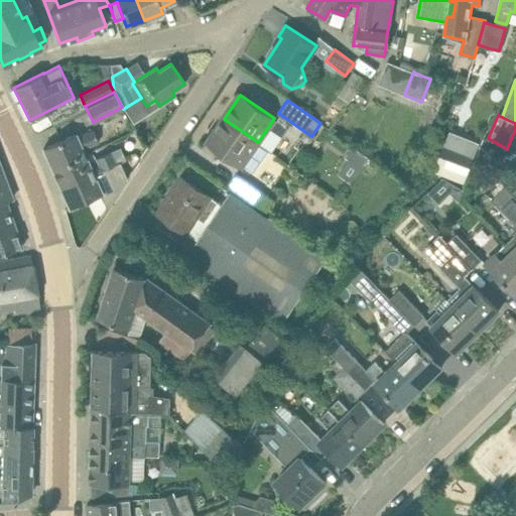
[(241,166),(242,164),(253,172),(268,150),(258,142),(224,119),(207,142),(241,166)]
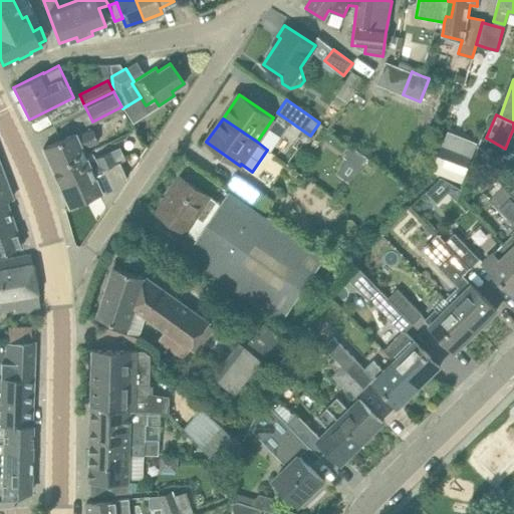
[(51,168),(83,154),(81,150),(97,142),(92,131),(75,138),(74,134),(42,148),(51,168)]
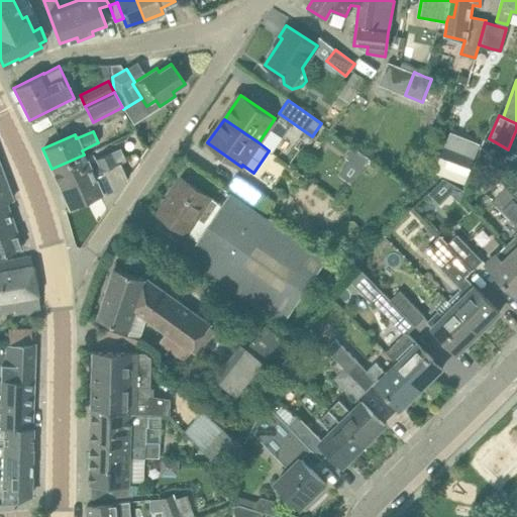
[(434,172),(464,184),(475,159),(444,146),(434,172)]
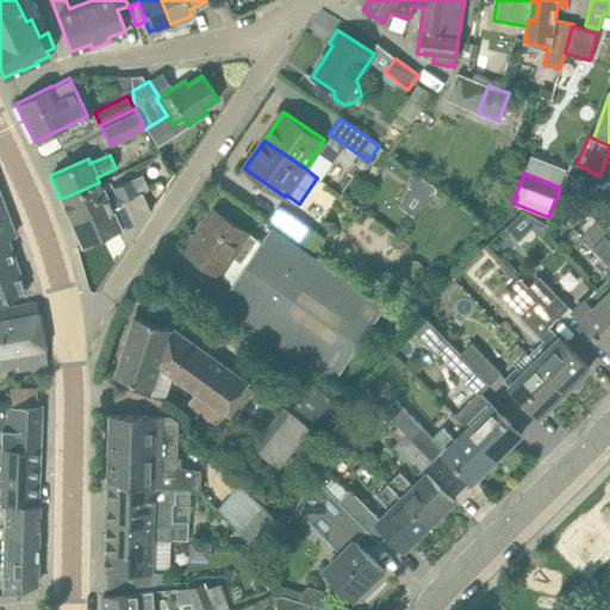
[(417,174),(408,187),(411,190),(427,199),(436,186),(417,174)]
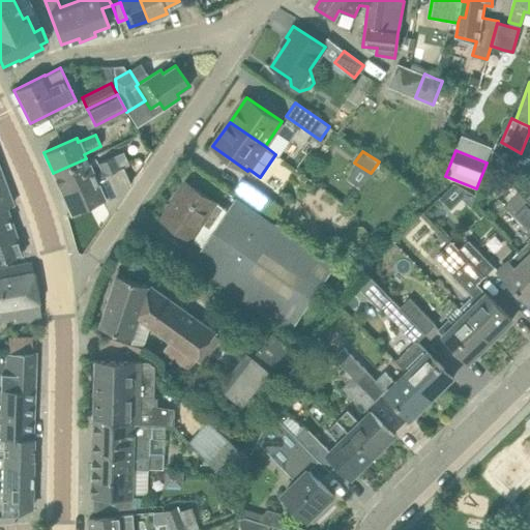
[(100,169),(92,173),(86,158),(53,173),(62,193),(118,169),(112,156),(97,163),(100,169)]
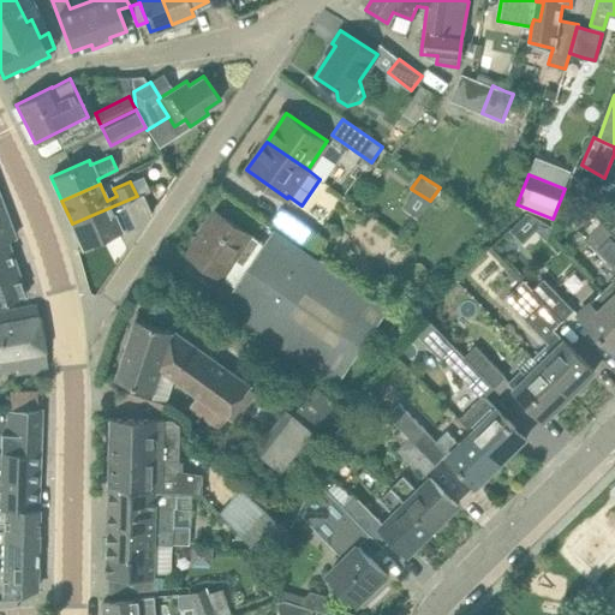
[(137,196),(72,224),(83,248),(120,231),(115,221),(143,209),(137,196)]
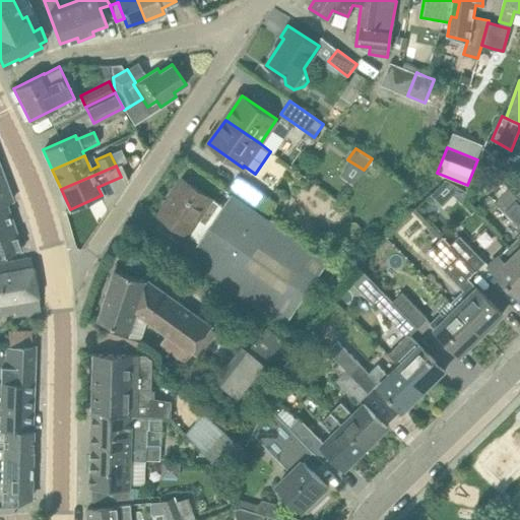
[(0,168),(0,204),(5,202),(12,200),(0,168)]
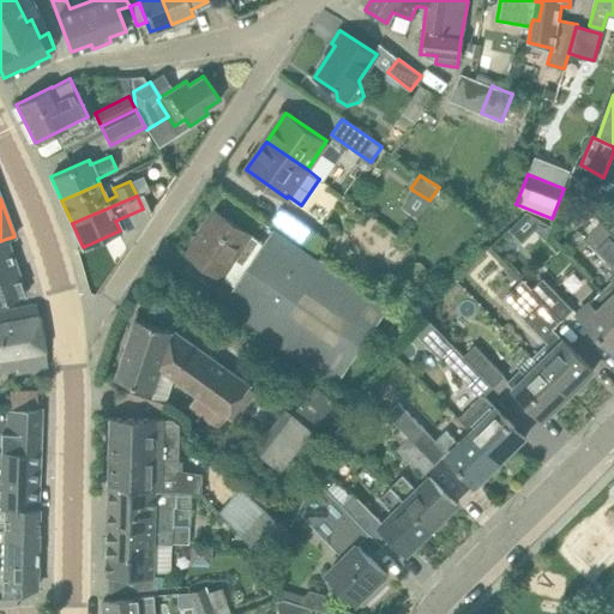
[(280,205),(269,221),(317,254),(327,239),(280,205)]
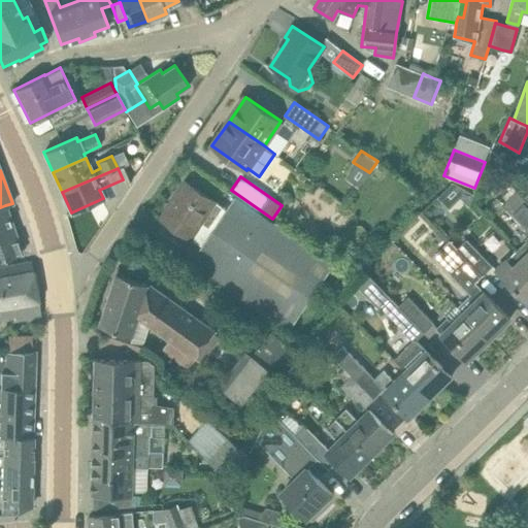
[(186,182),(161,219),(202,245),(190,264),(288,332),(333,264),(253,207),(235,196),(227,209),(186,182)]
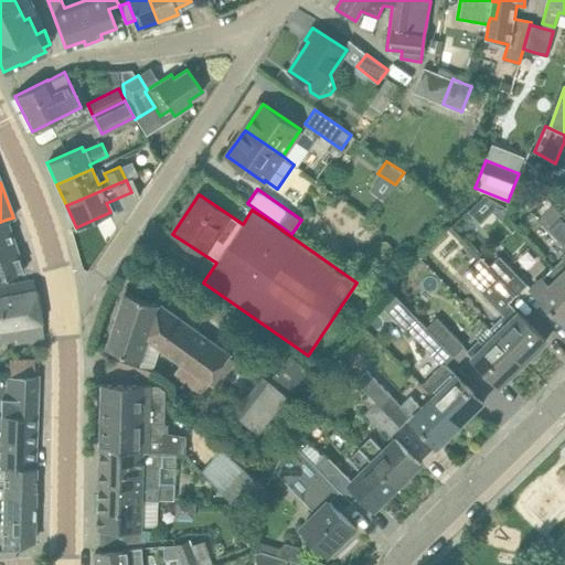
[(484,194),(468,211),(480,223),(493,212),(501,221),(508,208),(484,194)]
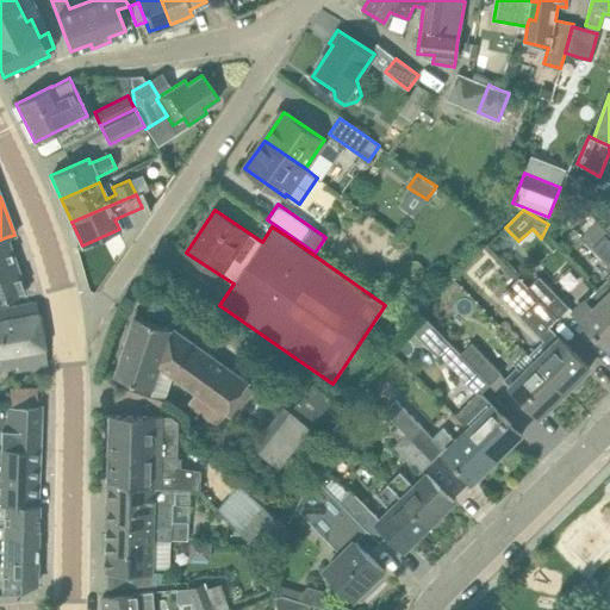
[(597,221),(580,237),(609,267),(607,269),(609,273),(609,275),(609,277),(598,288),(609,300),(609,232),(605,228),(597,221)]
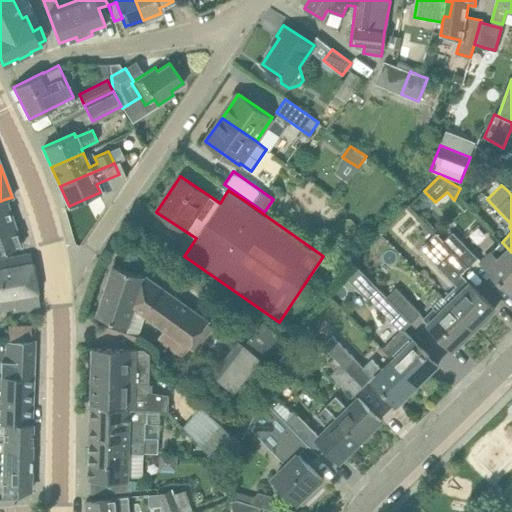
[(0,233),(16,228),(5,199),(0,201),(0,233)]
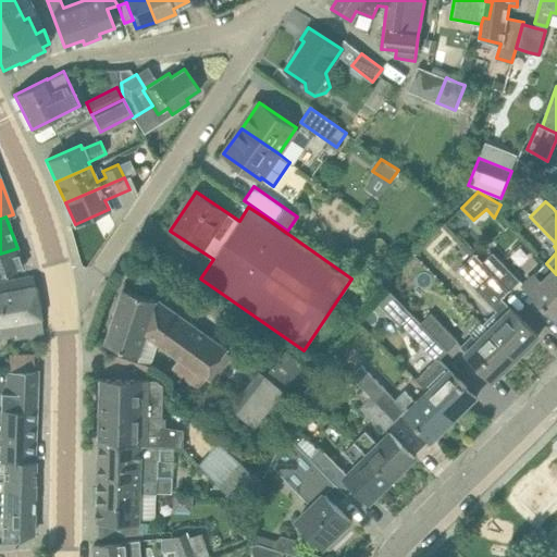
[(471,249),(510,289),(520,281),(481,240),(471,249)]
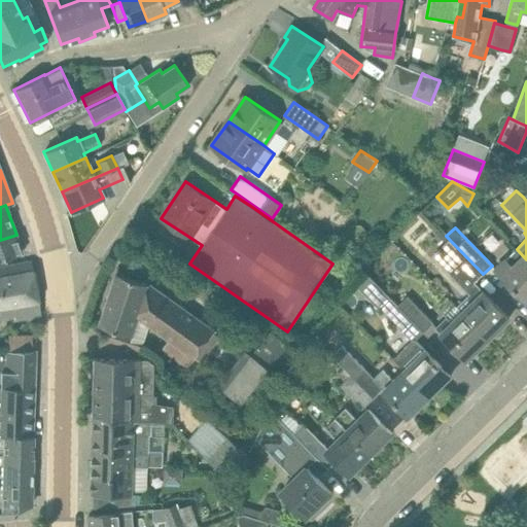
[(0,259),(23,252),(16,235),(0,240),(0,259)]
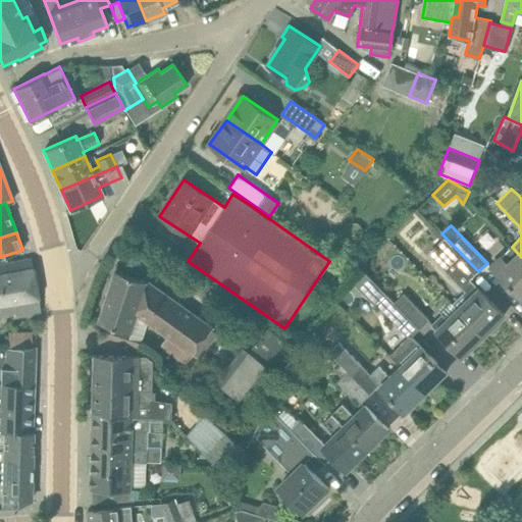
[(466,290),(462,294),(468,300),(458,309),(483,335),(505,314),(470,279),(478,271),(445,237),(433,248),(436,251),(437,250),(451,264),(446,269),(466,290)]
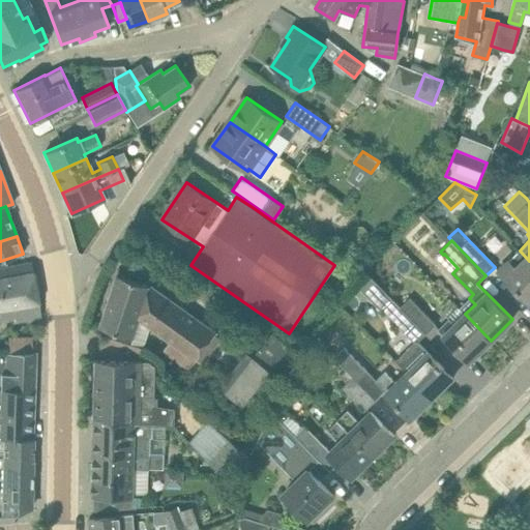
[(507,261),(498,270),(514,288),(529,302),(529,301),(529,261),(520,251),(508,262),(507,261)]
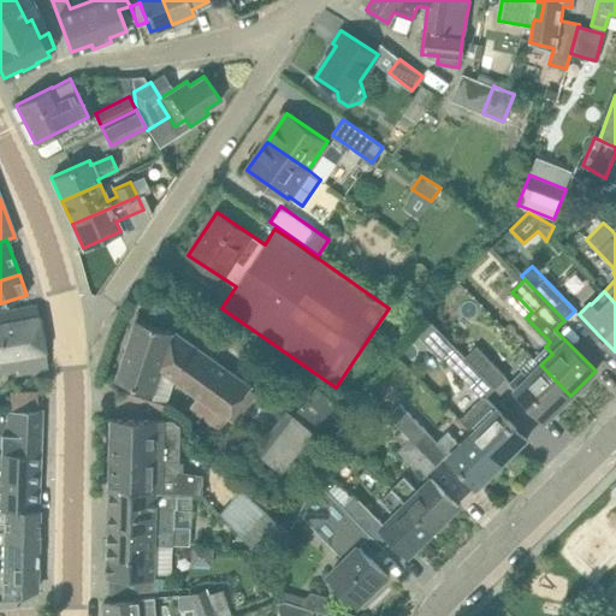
[(36,304),(12,308),(0,311),(0,371),(16,368),(17,373),(47,368),(36,304)]
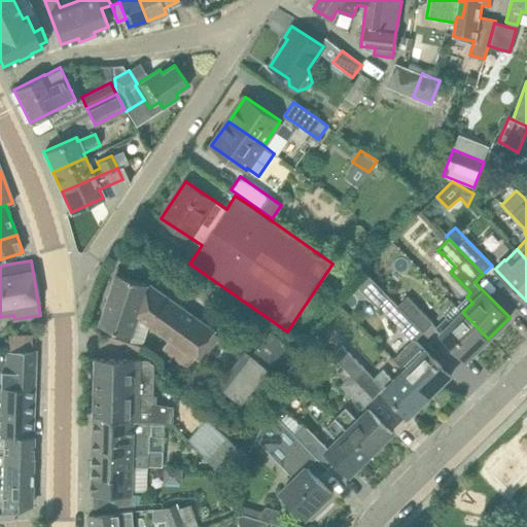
[(116,274),(99,325),(110,329),(107,340),(127,346),(129,347),(138,317),(149,325),(169,339),(162,349),(187,367),(195,357),(213,331),(149,284),(136,280),(116,274)]
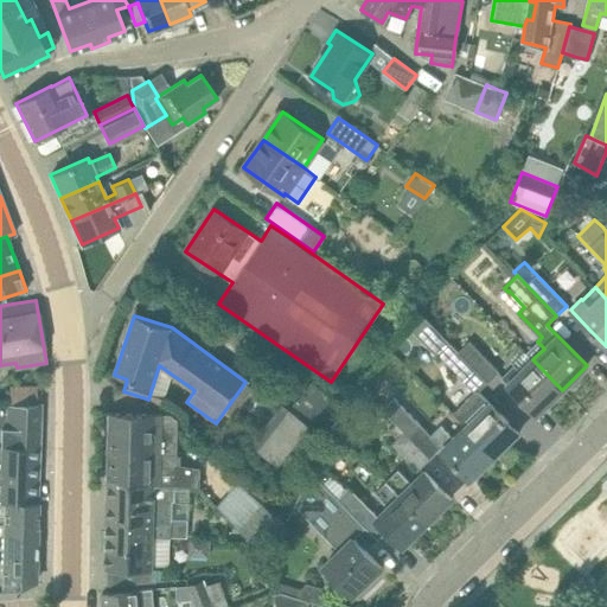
[(478,371),(477,371),(487,382),(499,371),(470,340),(459,351),(478,371)]
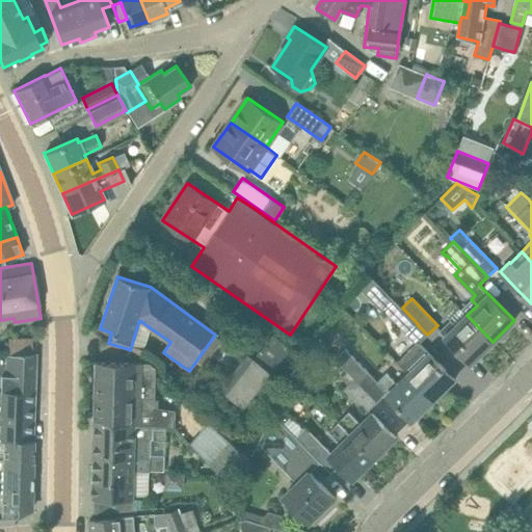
[(384,311),(408,336),(418,325),(419,325),(402,308),(395,300),(384,311)]
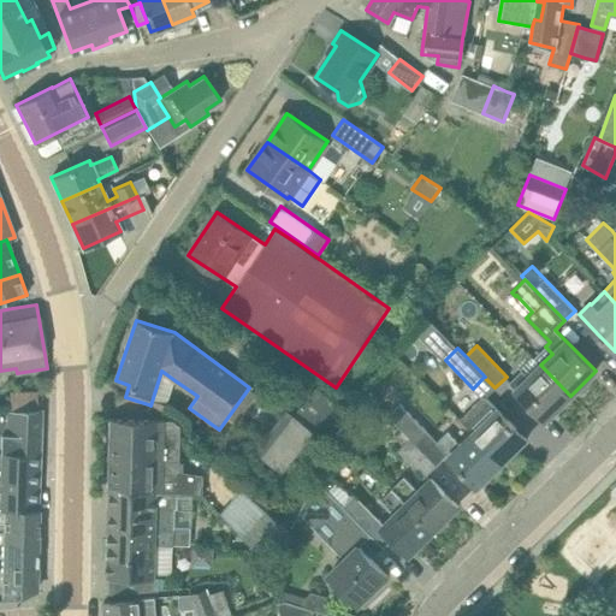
[(570,396),(540,365),(528,377),(521,369),(509,383),(545,420),(570,396)]
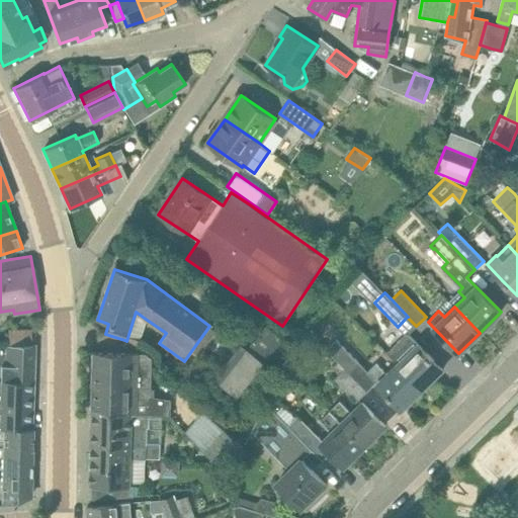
[(214,378),(253,408),(279,372),(265,361),(282,339),(252,316),(248,322),(261,331),(248,349),(241,344),(214,378)]
